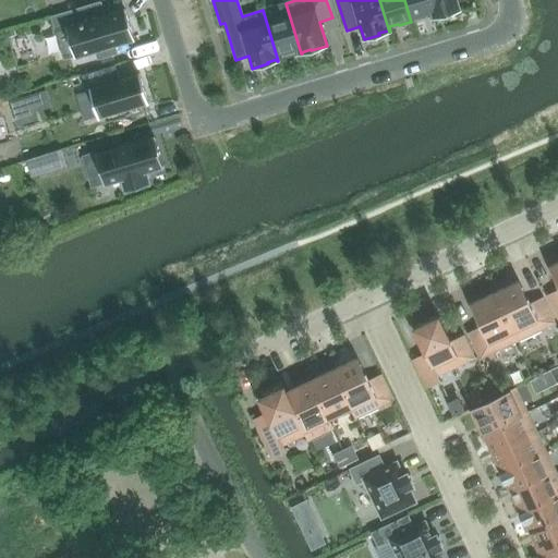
[(428,0),(404,0),(411,22),(412,21),(423,17),(423,16),(433,13),(434,19),(435,19),(428,0)]
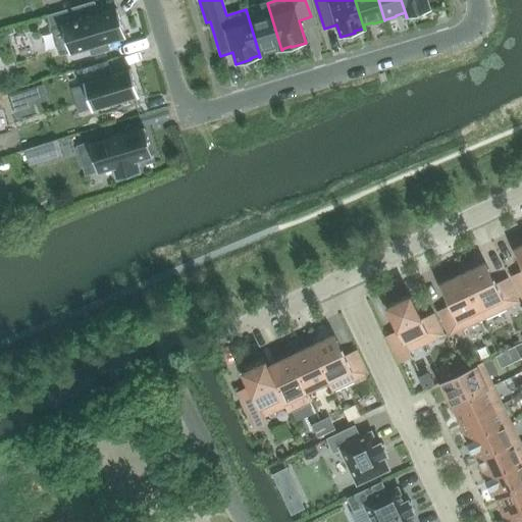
[(401,0),(407,17),(408,16),(407,15),(416,12),(416,14),(431,9),(427,0),(401,0)]
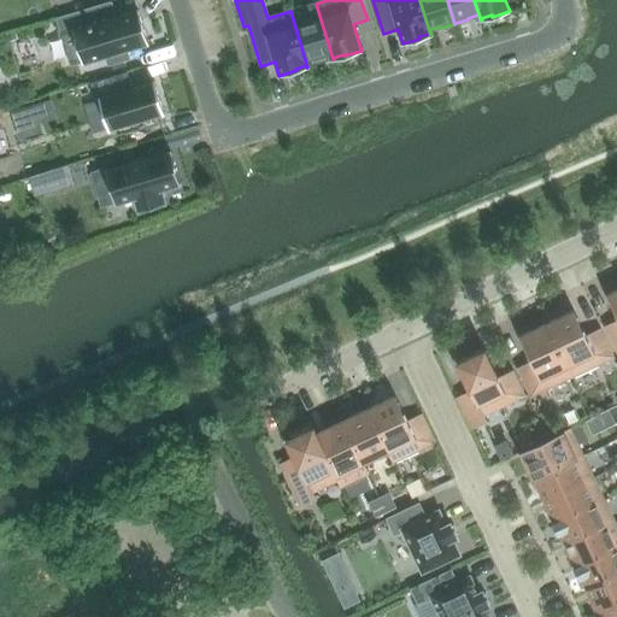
[(316,4),(291,11),(307,68),(309,66),(307,62),(317,58),(317,59),(330,56),(331,60),(333,59),(316,4)]
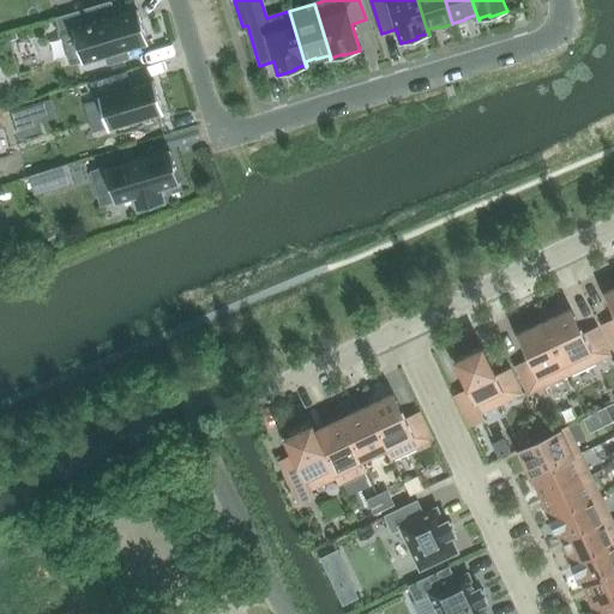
[(104,55),(108,65),(128,59),(126,49),(148,43),(138,11),(107,20),(102,5),(56,18),(61,36),(74,31),(83,62),(104,55)]
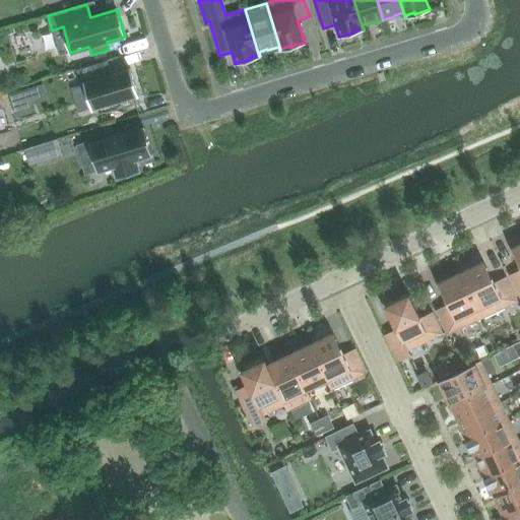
[(112,74),(107,61),(76,70),(80,84),(83,83),(91,110),(138,95),(130,68),(112,74)]
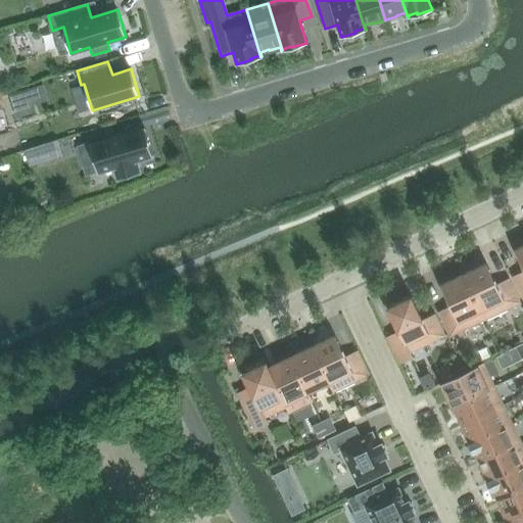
[(43,85),(9,96),(12,104),(46,94),(43,85)]
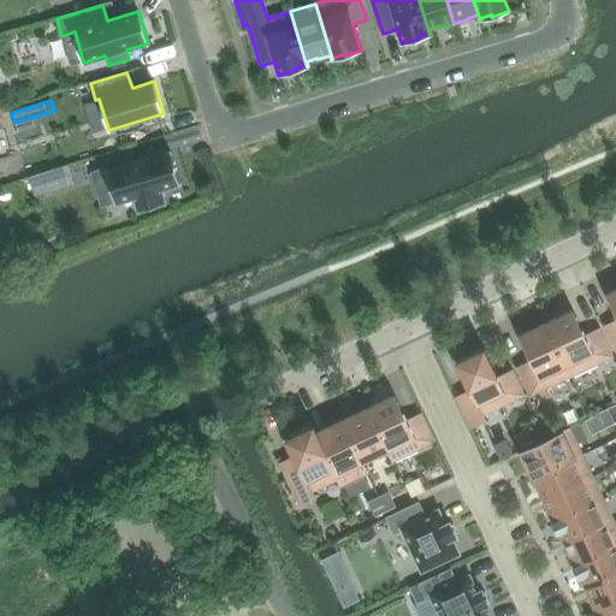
[(107,171),(106,169),(92,173),(95,187),(110,182),(116,203),(135,197),(138,212),(165,203),(161,190),(181,184),(171,152),(107,171)]
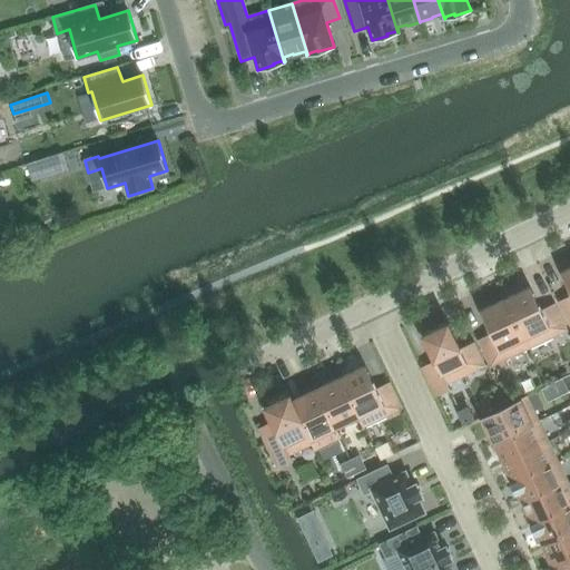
[(28,164),(32,180),(67,169),(62,154),(28,164)]
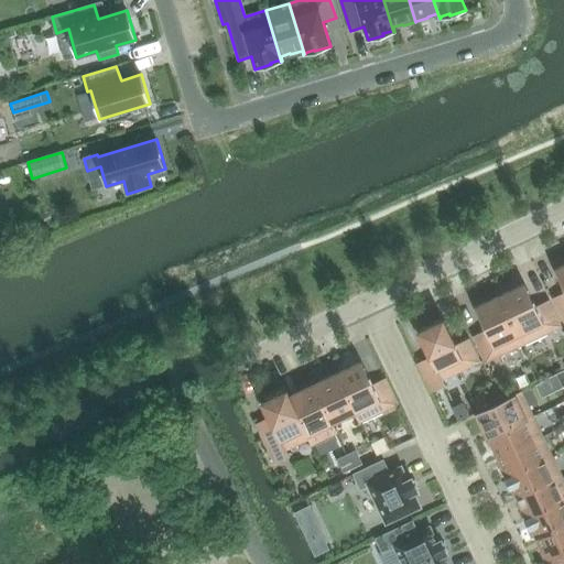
[(563,264),(556,269),(555,268),(554,268),(563,288),(563,293),(553,299),(563,321),(563,264)]
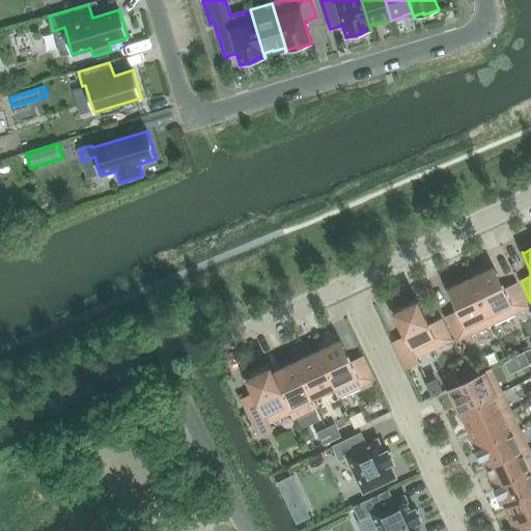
[(471,277),(470,277),(493,325),(528,307),(516,283),(504,289),(493,266),(492,267),(493,268),(482,273),(481,272),(480,272),(481,274),(471,278),(471,277)]
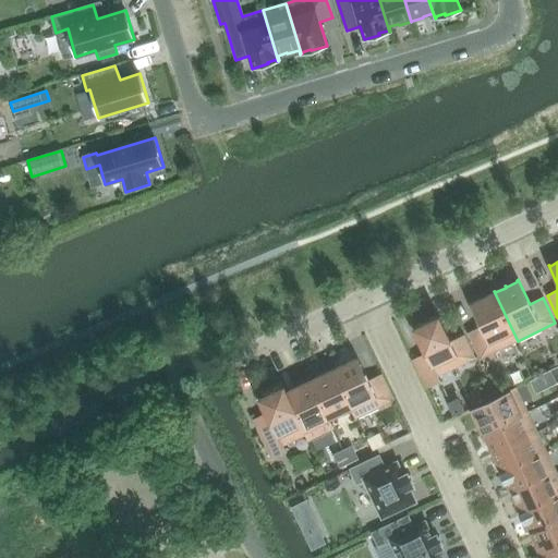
[(481,359),(518,341),(494,291),(493,291),(494,293),(483,298),(483,296),(482,298),(482,299),(471,304),(471,302),(470,303),(481,327),(468,334),(481,359)]
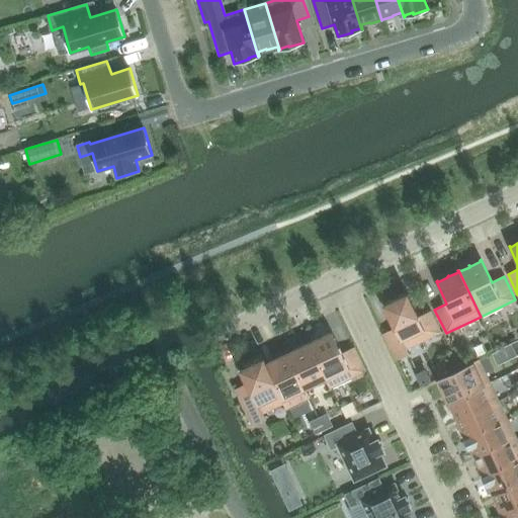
[(430,312),(419,318),(407,293),(383,305),(395,329),(383,334),(396,360),(409,354),(407,348),(440,333),(430,312)]
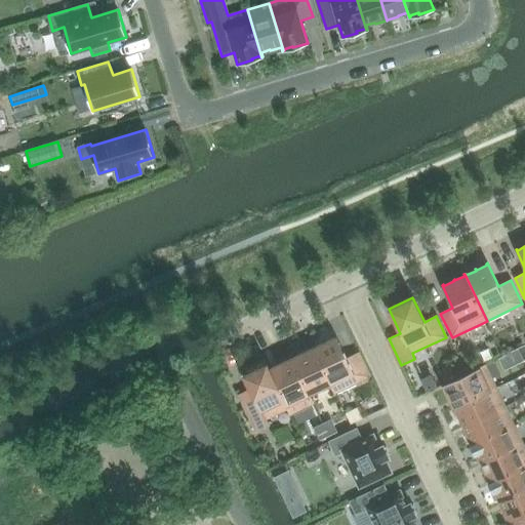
[(313,347),(331,385),(330,385),(334,394),(370,376),(359,353),(347,358),(335,335),(334,336),(335,337),(325,342),(324,340),(323,341),(324,342),(314,348),(313,346),(313,347)]
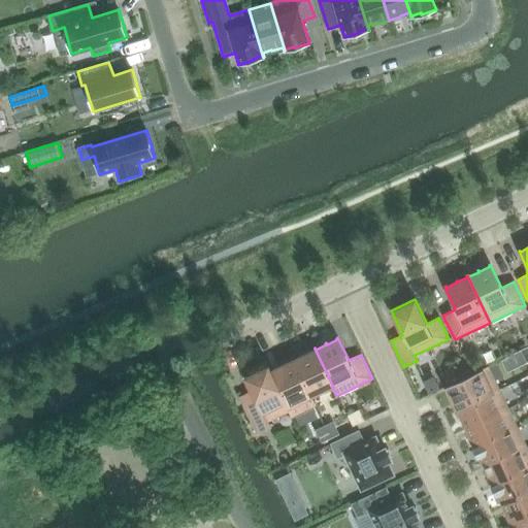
[(311,397),(332,387),(333,387),(315,349),(314,349),(315,350),(304,355),(304,354),(302,354),(303,356),(299,357),(300,359),(295,362),(293,359),(292,359),(310,397),(311,397)]
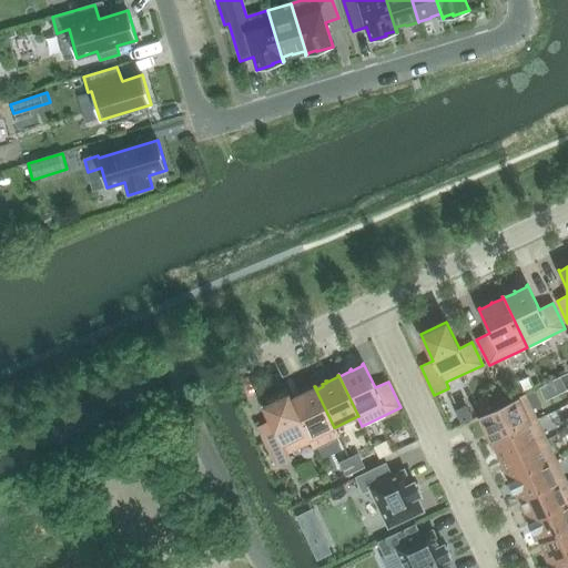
[(567,391),(561,378),(553,382),(558,394),(567,391)]
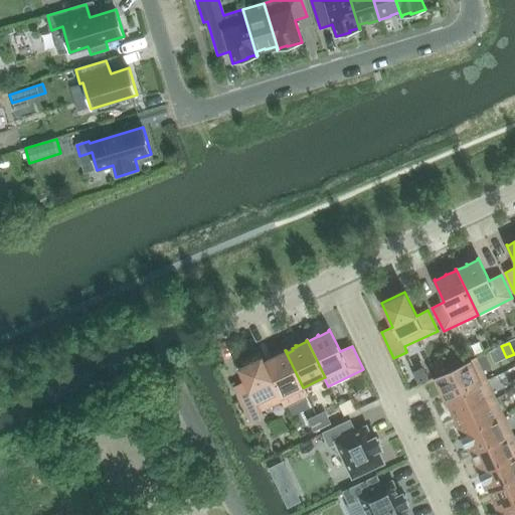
[(285,350),(285,352),(276,356),(275,355),(274,355),(275,357),(271,359),(272,361),(266,363),(265,364),(283,400),(282,401),(285,406),(308,395),(304,387),(303,387),(285,350)]
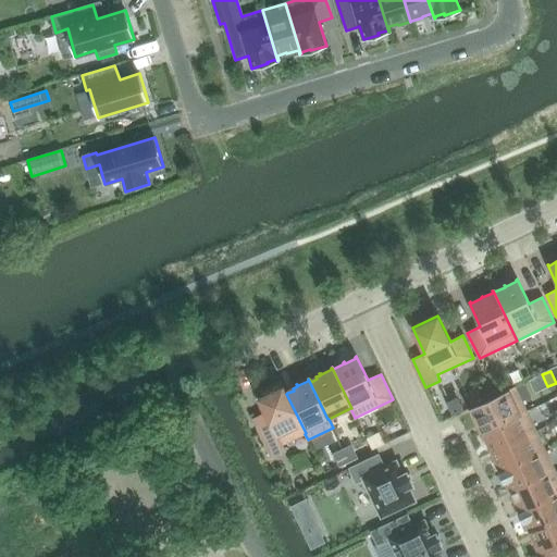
[(283,444),(305,434),(306,433),(286,394),(287,393),(283,385),(258,397),(271,423),(258,429),(271,457),(285,450),(283,444)]
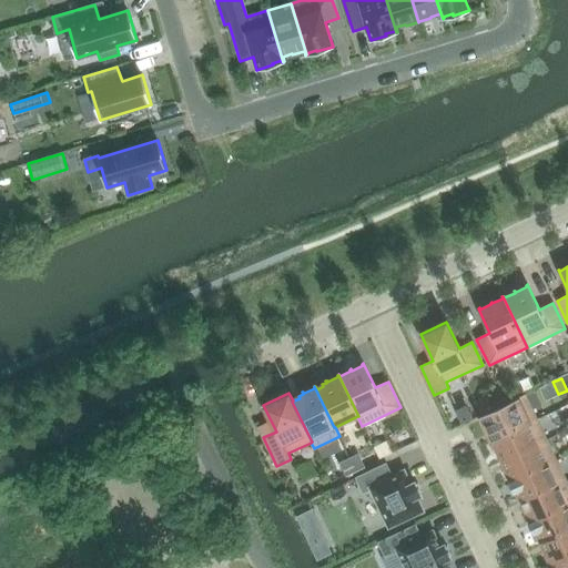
[(489,443),(537,419),(525,395),(477,417),(478,419),(479,418),(485,429),(484,429),(484,432),(486,430),(490,440),(489,442),(489,443)]
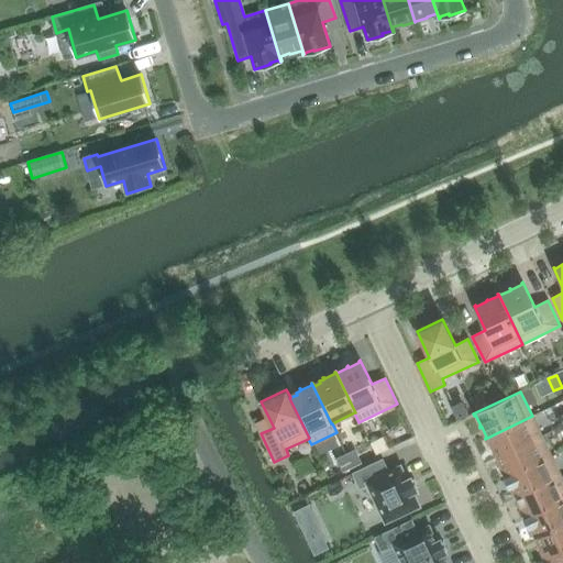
[(461,403),(451,408),(457,420),(467,415),(461,403)]
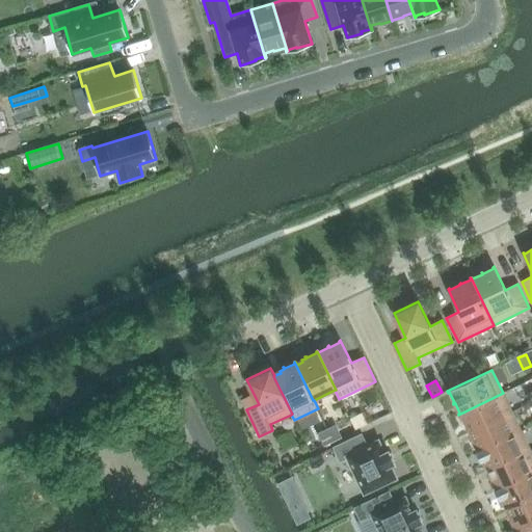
[(468,433),(512,413),(503,393),(458,415),(460,415),(464,423),(462,424),(463,425),(464,424),(469,432),(468,433)]
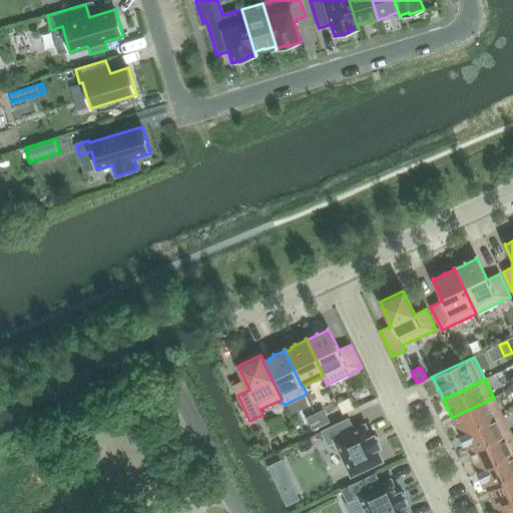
[(460,437),(502,416),(494,398),(451,418),(451,419),(453,418),(456,426),(455,427),(455,428),(457,427),(461,435),(459,436),(460,437)]
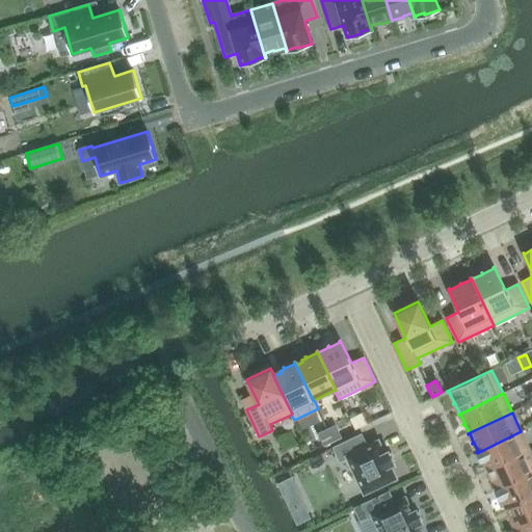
[(361,414),(350,419),(355,429),(366,424),(361,414)]
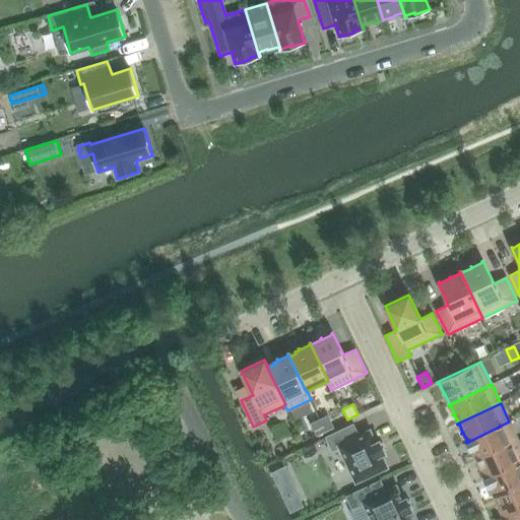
[(320,420),(325,432),(333,428),(328,416),(320,420)]
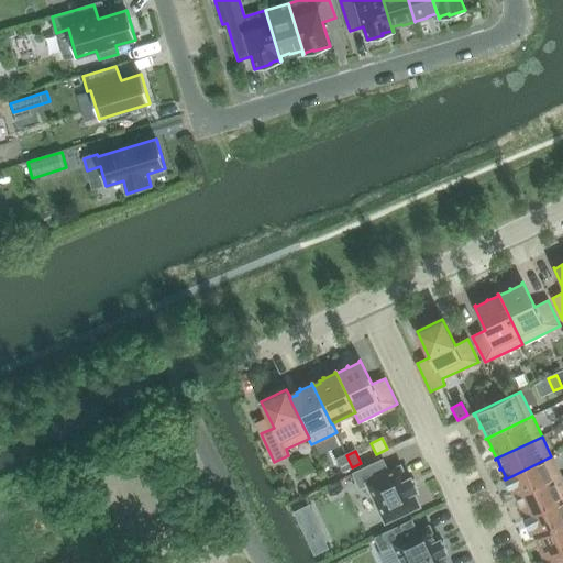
[(352,467),(346,455),(338,459),(343,471),(352,467)]
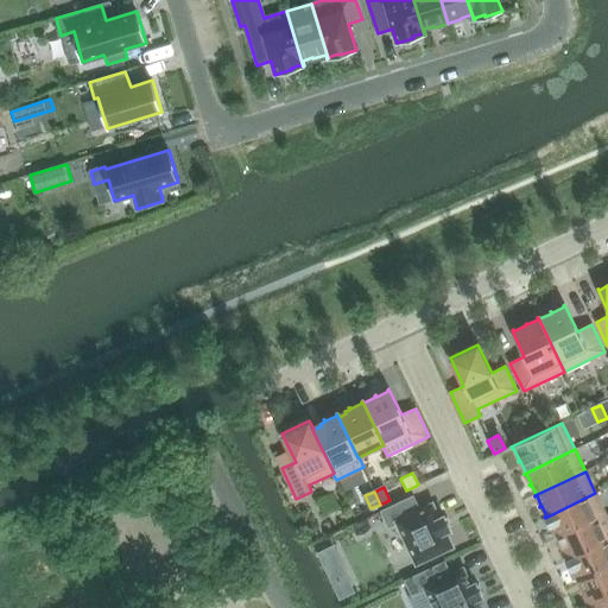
[(555,539),(606,515),(595,493),(545,518),(546,518),(551,526),(550,527),(550,529),(552,527),(557,538),(555,538),(555,539)]
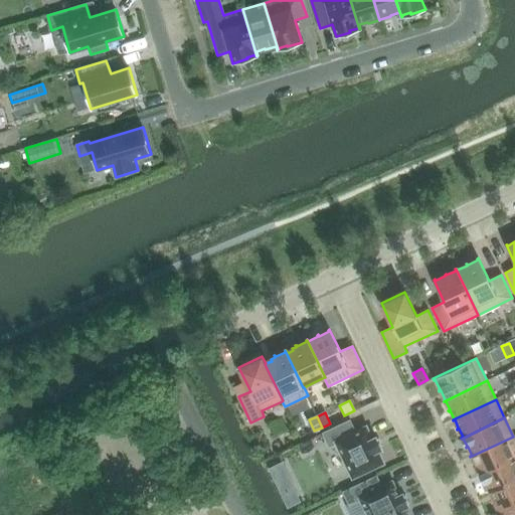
[(323,434),(329,447),(336,444),(352,478),(382,464),(383,464),(383,462),(382,462),(377,451),(380,450),(381,450),(381,448),(380,448),(376,439),(376,438),(374,438),(374,439),(372,440),(366,428),(367,428),(366,426),(364,427),(365,427),(355,433),(350,420),(323,434)]
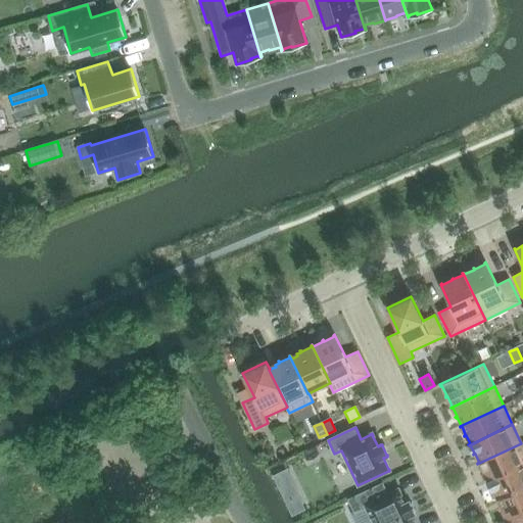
[(522,446),(521,443),(477,464),(478,465),(479,464),(483,472),(481,472),(482,474),(483,473),(487,481),(486,482),(522,465),(522,446)]
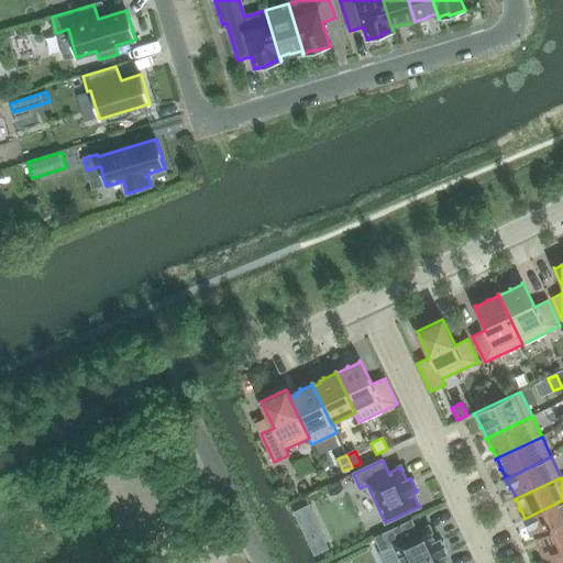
[(562,500),(523,519),(523,520),(526,519),(530,528),(528,529),(529,530),(530,529),(534,539),(533,539),(533,540),(562,525),(562,500)]
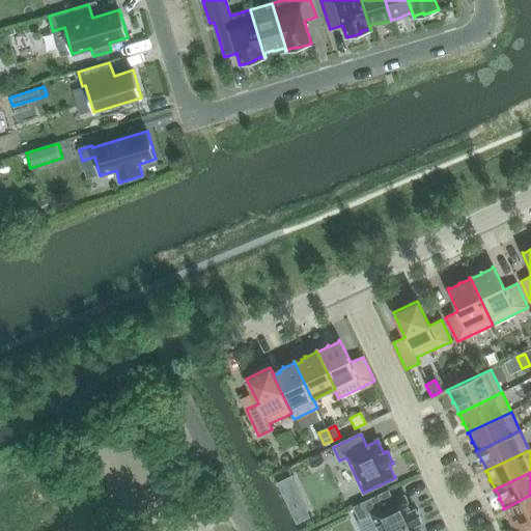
[(290,477),(277,483),(284,497),(298,491),(290,477)]
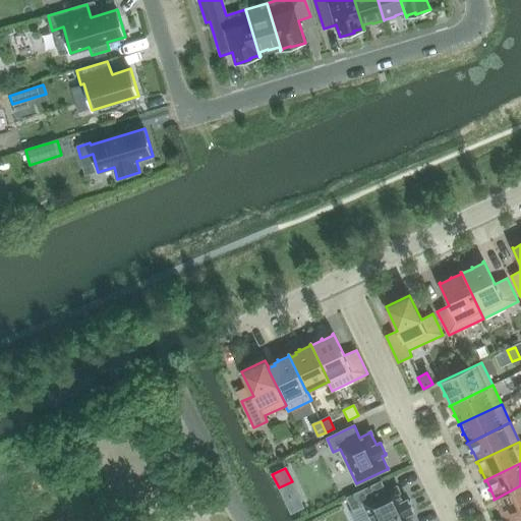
[(520,485),(494,500),(496,500),(499,507),(498,508),(498,509),(500,509),(504,517),(502,518),(503,518),(520,509),(520,485)]
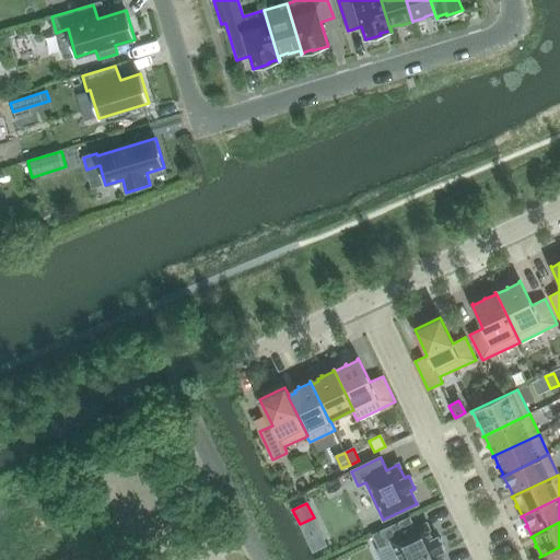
[(391,541),(399,559),(443,559),(440,552),(442,551),(444,550),(443,549),(439,539),(438,537),(436,538),(433,539),(427,525),(428,525),(427,524),(424,524),(426,525),(391,541)]
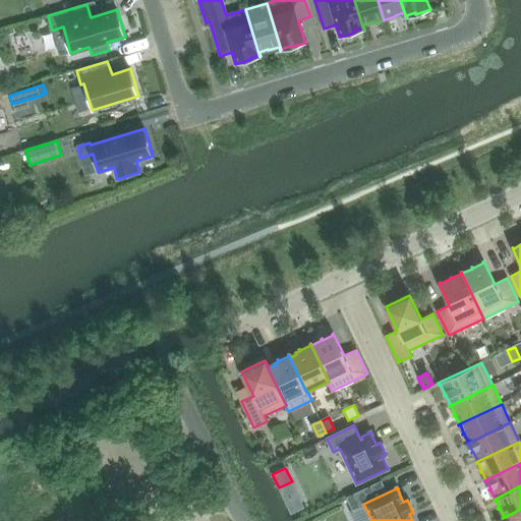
[(520,520),(520,509),(503,518),(503,519),(504,518),(505,520),(520,520)]
